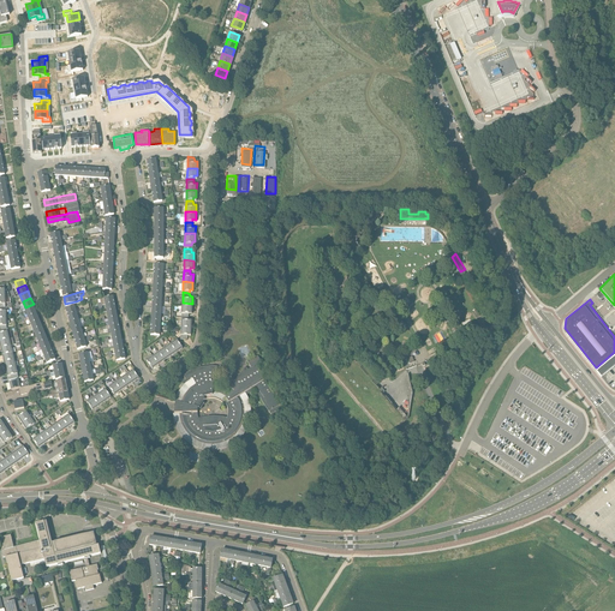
[(181,313),(187,315),(189,311),(191,311),(192,304),(183,303),(181,313)]
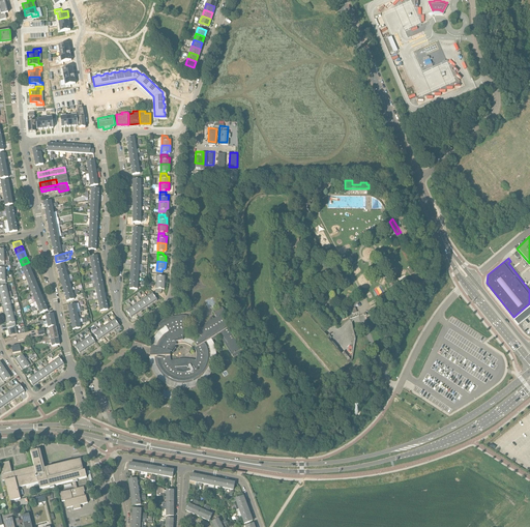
[(22,265),(24,271),(31,268),(29,262),(22,265)]
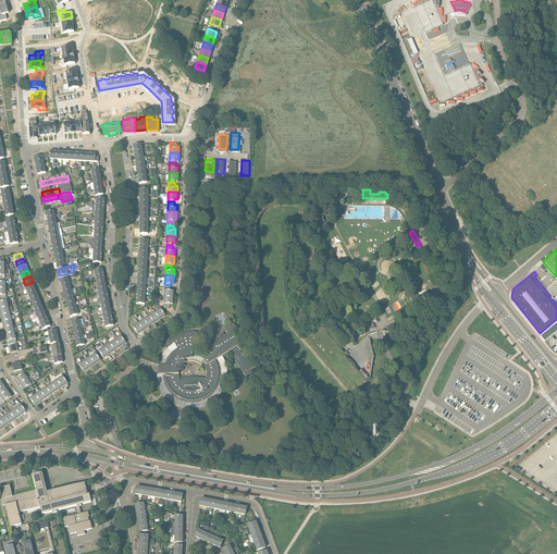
[(27,291),(35,287),(33,282),(25,285),(27,291)]
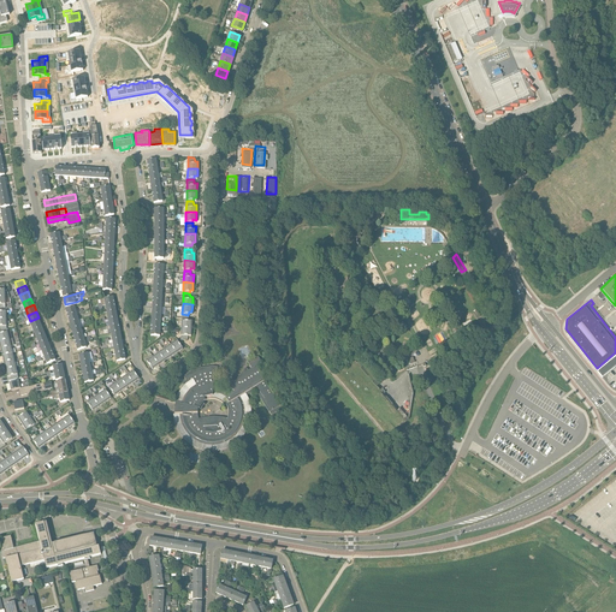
[(182,326),(191,326),(191,319),(189,319),(188,315),(182,314),(182,326)]
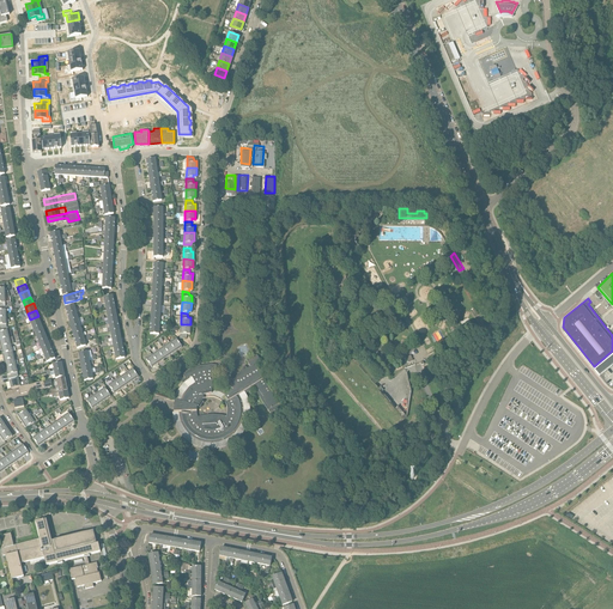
[(34,327),(42,323),(38,316),(30,320),(34,327)]
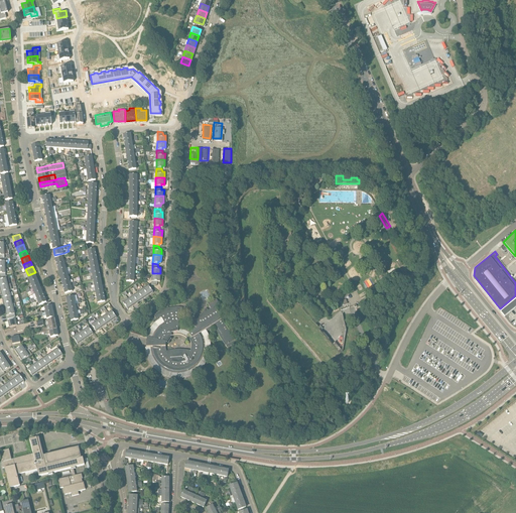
[(30,280),(37,277),(35,272),(28,275),(30,280)]
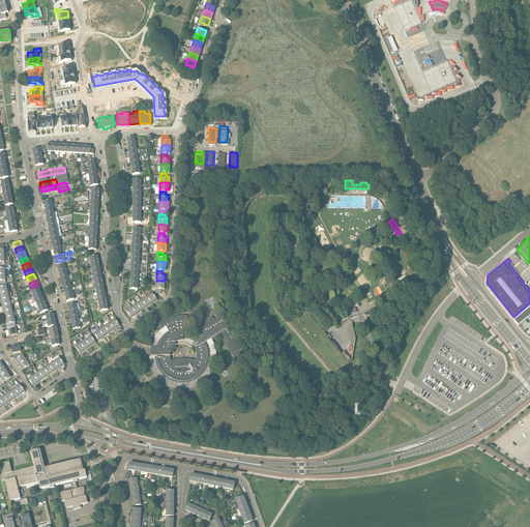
[(165,281),(156,281),(156,290),(162,290),(162,287),(165,287),(165,281)]
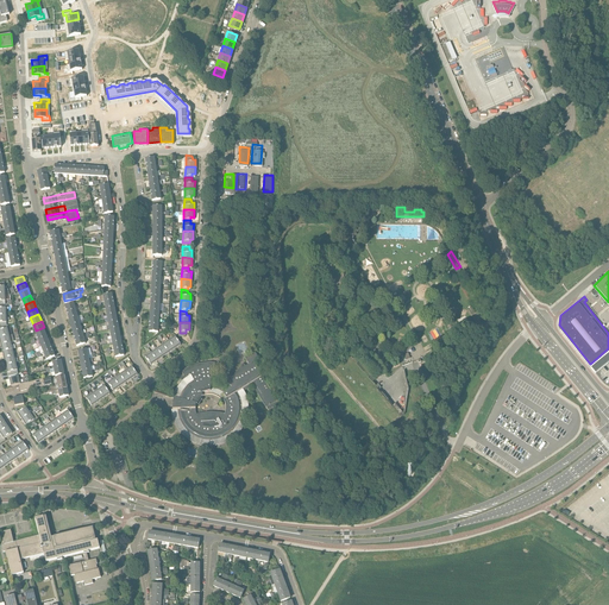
[(38,338),(46,334),(44,327),(36,331),(38,338)]
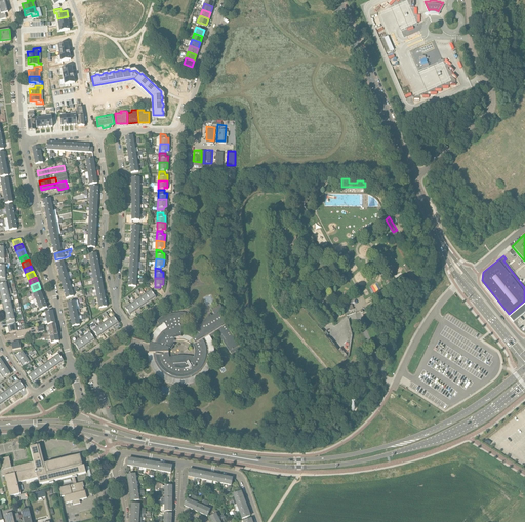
[(35,296),(42,293),(40,288),(33,291),(35,296)]
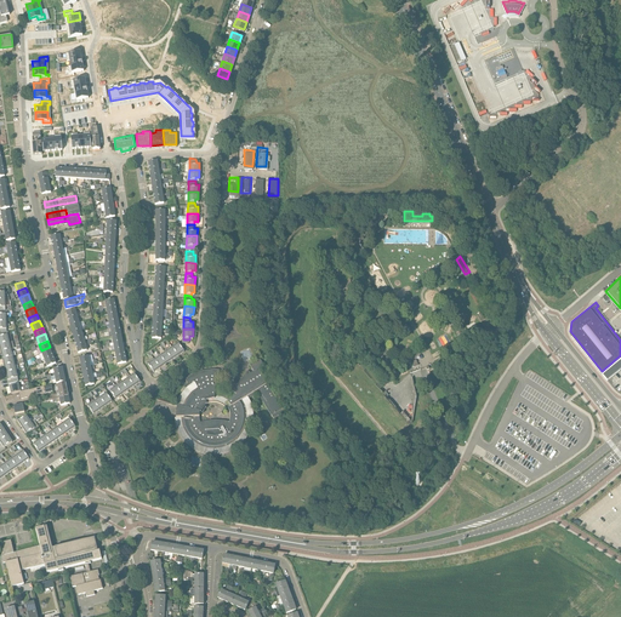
[(172,344),(178,353),(184,349),(178,341),(172,344)]
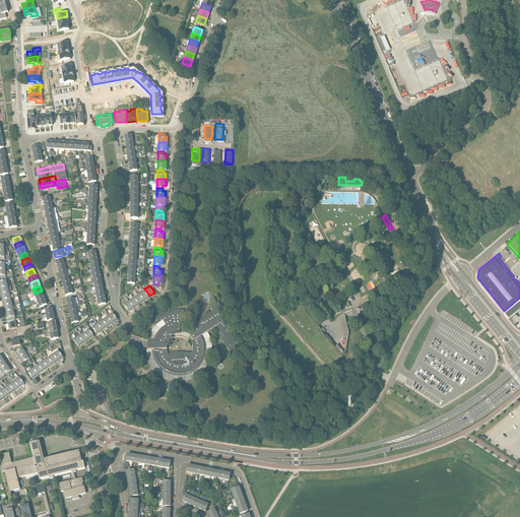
[(144,300),(149,296),(144,288),(139,293),(144,300)]
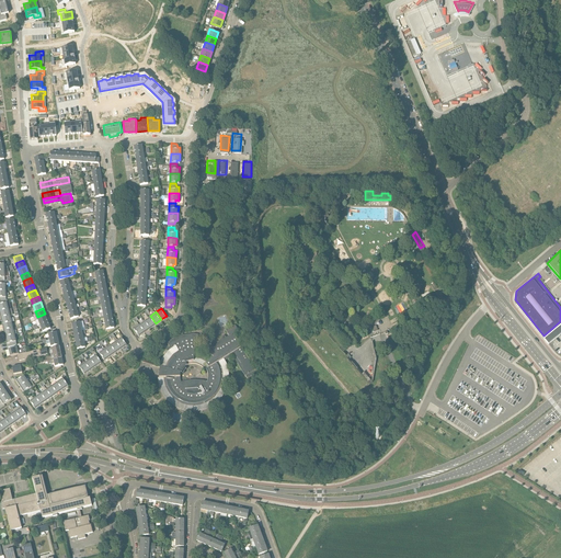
[(39,323),(48,320),(45,314),(37,317),(39,323)]
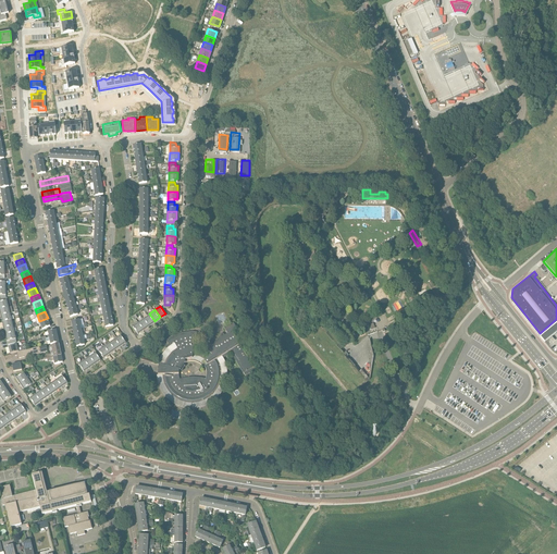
[(149,324),(155,321),(149,314),(144,317),(149,324)]
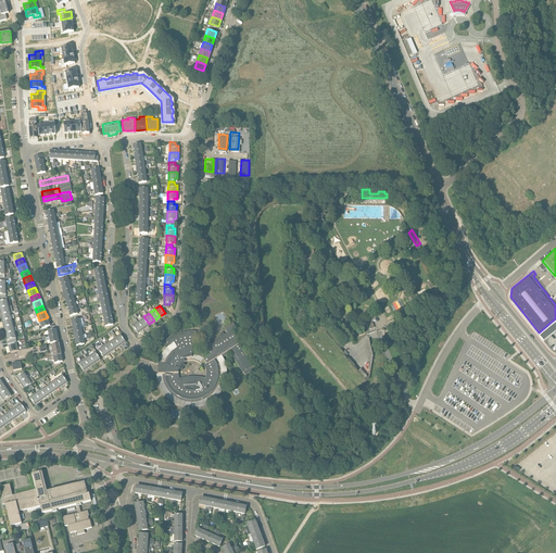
[(143,328),(149,324),(143,316),(138,321),(143,328)]
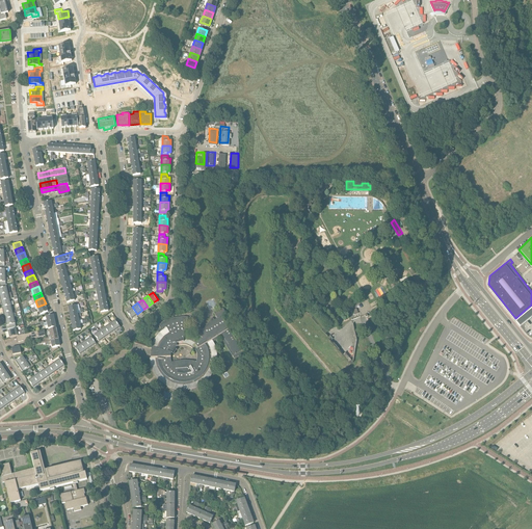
[(46,303),(37,307),(41,312),(48,309),(46,303)]
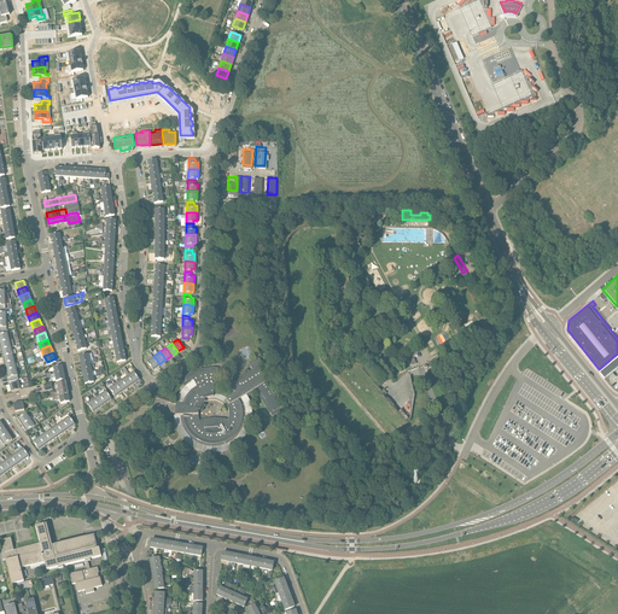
[(175,413),(175,417),(176,425),(180,432),(185,438),(192,444),(199,448),(207,450),(215,450),(222,449),(231,446),(237,442),(243,436),(248,430),(250,422),(251,414),(251,405),(249,398),(248,393),(256,387),(263,399),(272,414),(284,407),(260,369),(261,369),(257,364),(263,361),(258,354),(249,361),(252,367),(250,368),(246,366),(231,387),(232,386),(235,390),(227,397),(229,401),(227,403),(227,404),(229,408),(229,411),(229,415),(228,416),(227,416),(225,416),(217,415),(216,415),(214,415),(210,415),(209,415),(205,416),(202,417),(199,417),(199,416),(199,415),(198,413),(199,408),(203,409),(204,405),(204,404),(205,403),(203,401),(207,398),(204,396),(214,393),(214,381),(215,381),(215,380),(214,380),(214,374),(217,374),(219,366),(214,364),(202,366),(190,370),(185,375),(190,381),(186,384),(180,392),(175,401),(176,401),(175,413)]
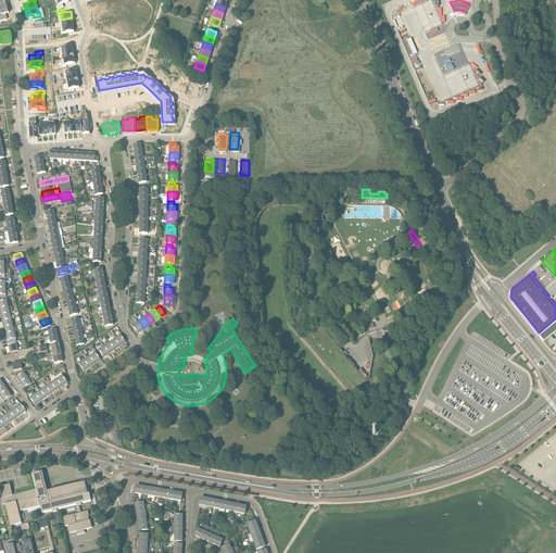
[(138,331),(143,328),(138,321),(133,324),(138,331)]
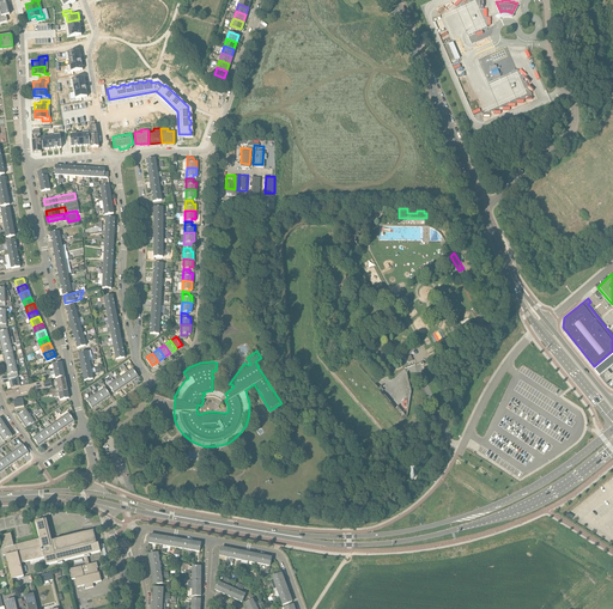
[(16,363),(6,365),(7,372),(10,372),(11,375),(18,373),(16,363)]
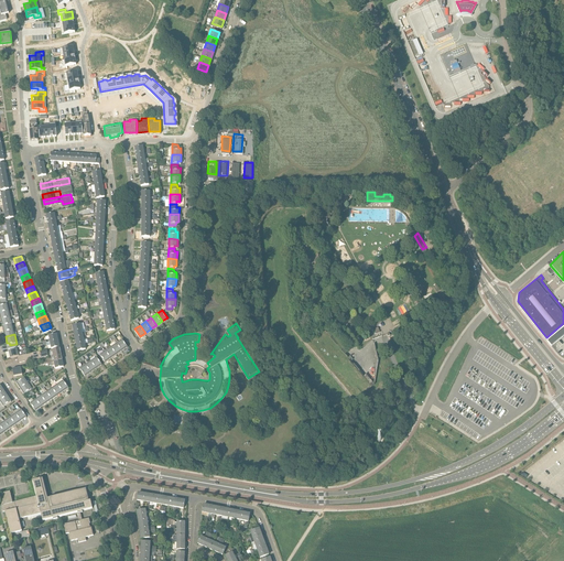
[(117,341),(121,348),(127,345),(122,337),(117,341)]
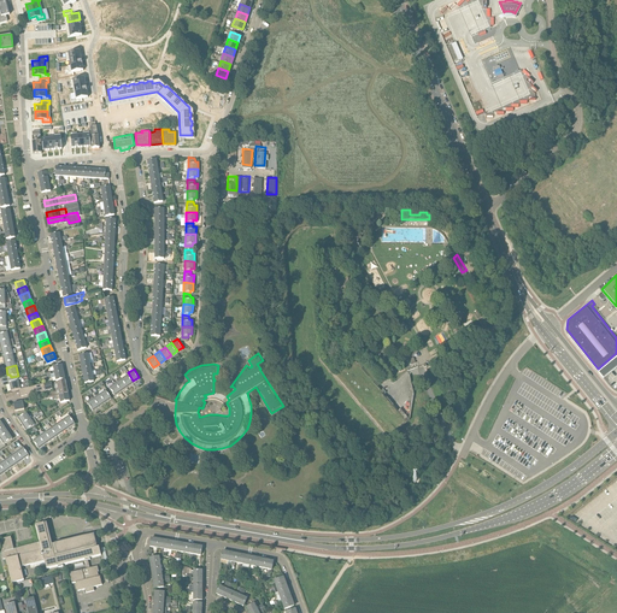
[(127,385),(133,381),(128,372),(121,377),(127,385)]
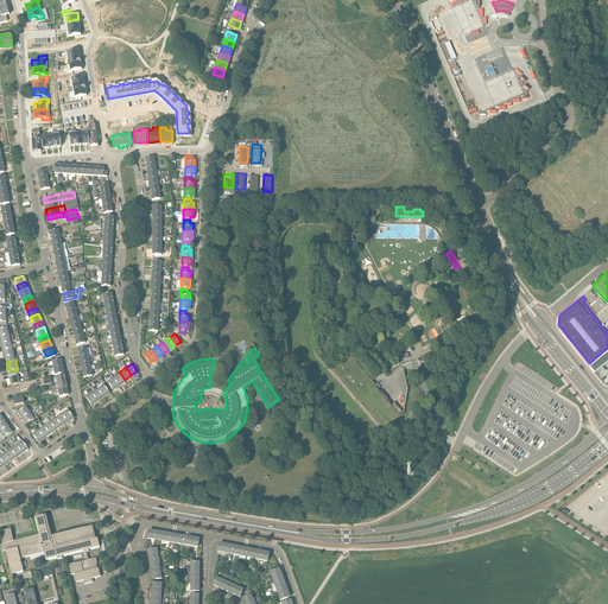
[(119,383),(125,380),(119,372),(113,375),(119,383)]
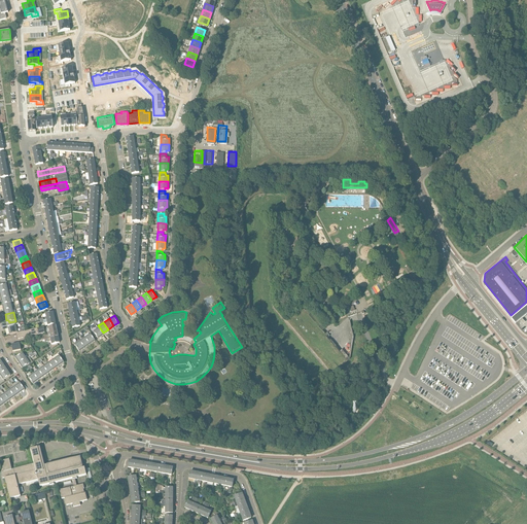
[(22,329),(26,328),(25,323),(22,323),(22,325),(16,326),(16,323),(8,325),(9,332),(15,330),(19,329),(22,329)]
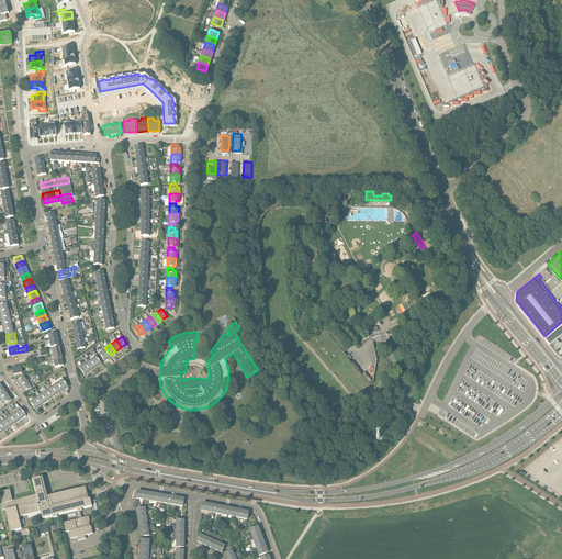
[(52,354),(60,351),(59,345),(49,347),(46,347),(41,348),(41,354),(48,353),(47,350),(51,350),(52,354)]
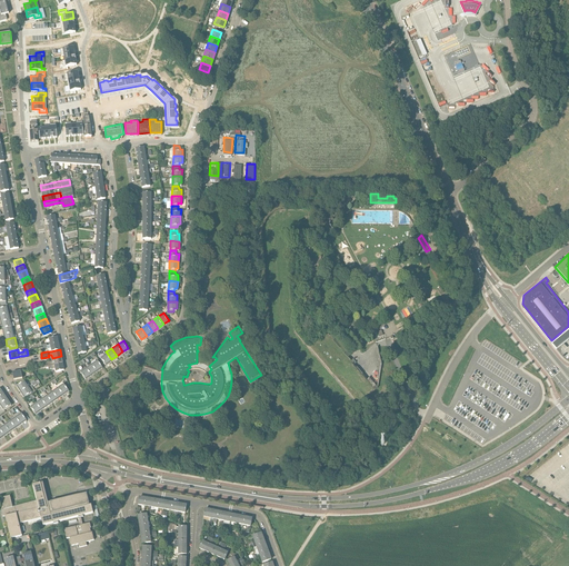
[(28,355),(23,356),(20,356),(17,357),(19,364),(22,363),(26,361),(41,358),(41,353),(40,351),(28,355)]
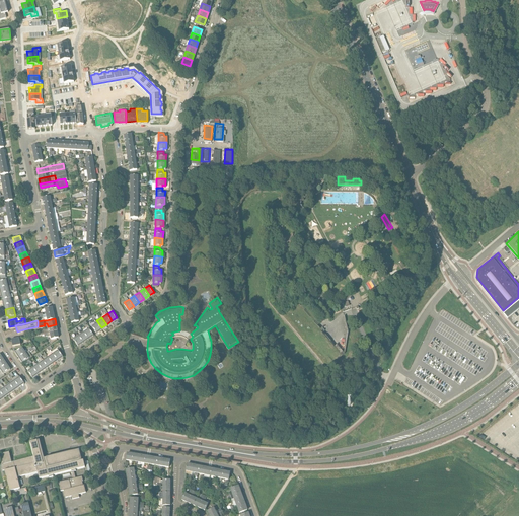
[(96,332),(101,327),(96,320),(91,324),(96,332)]
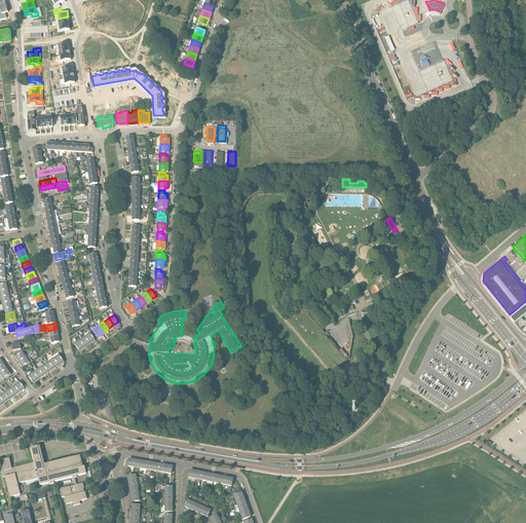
[(84,335),(89,341),(95,338),(89,331),(84,335)]
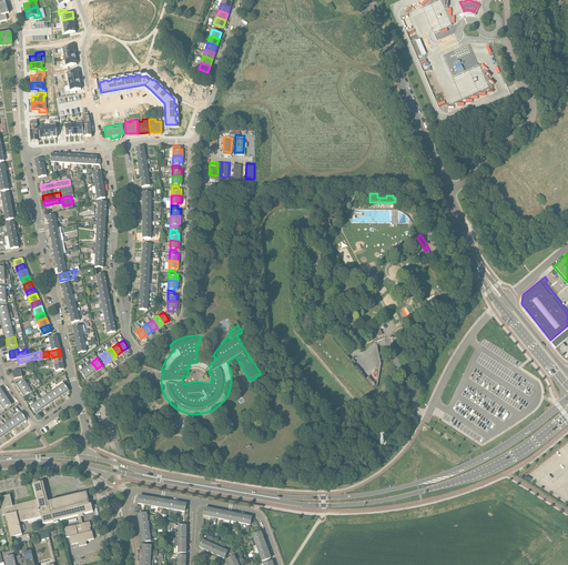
[(91,373),(97,369),(91,362),(87,365),(91,373)]
